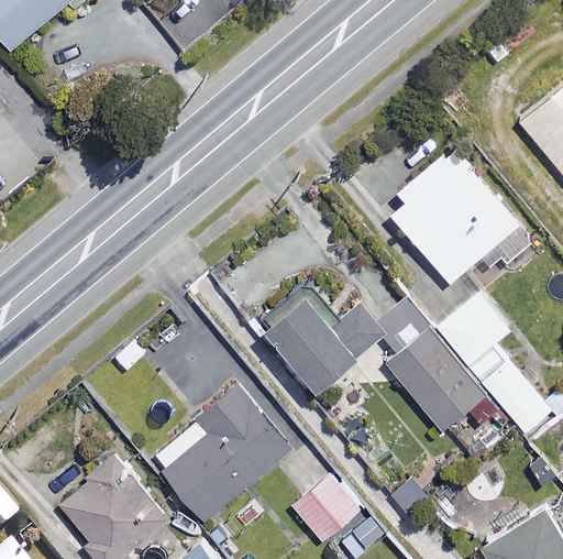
[(0,0),(0,33),(15,52),(75,0),(0,0)]
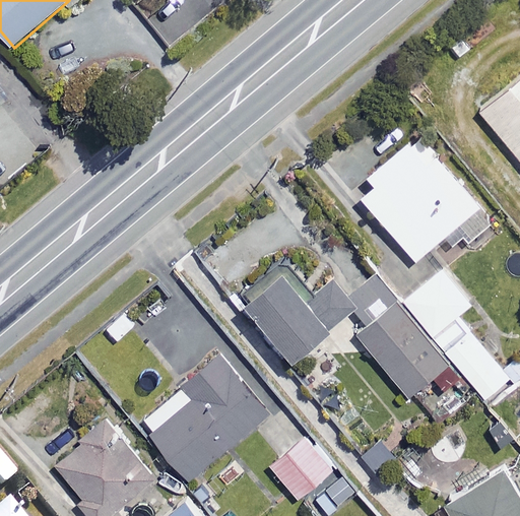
[(20,80),(0,55),(0,109),(10,102),(4,93),(20,80)]
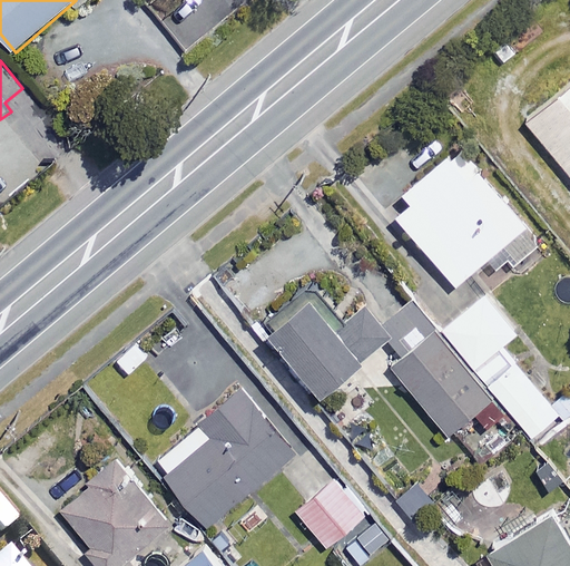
[(569,86),(524,125),(569,178),(569,86)]
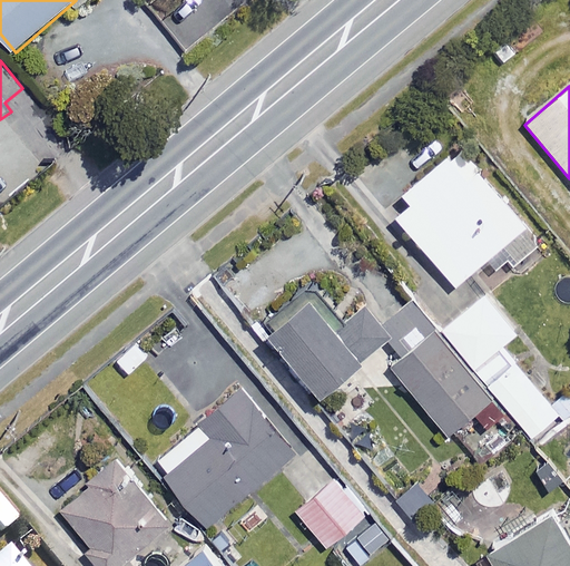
[(467,183),(448,159),(404,196),(412,205),(396,218),(455,289),(526,230),(478,173),(467,183)]
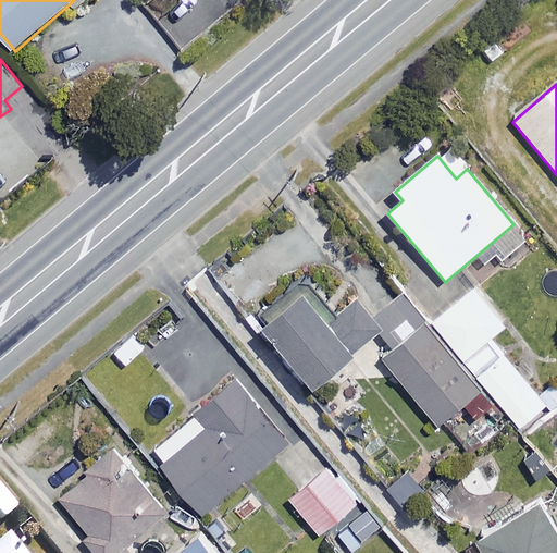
[(536,396),(491,340),(506,327),(475,290),(429,327),(405,296),(374,321),(398,349),(384,361),(437,427),(465,405),(480,426),(500,408),(518,430),(545,407),(536,396)]
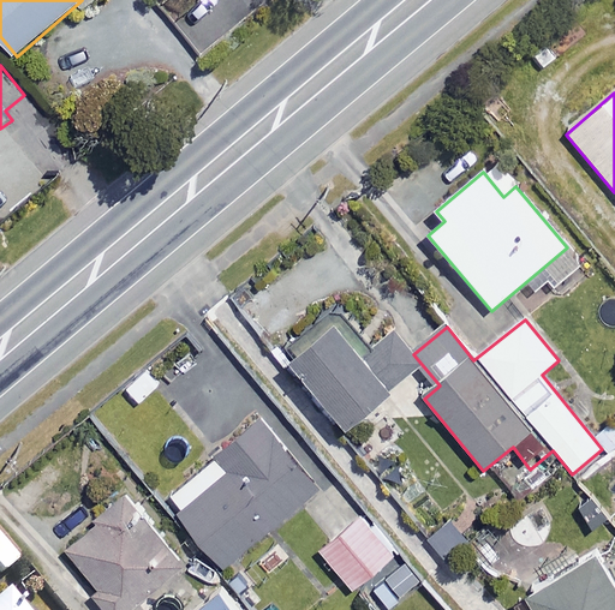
[(359,354),(335,324),(291,359),(347,428),(422,368),(390,329),(359,354)]
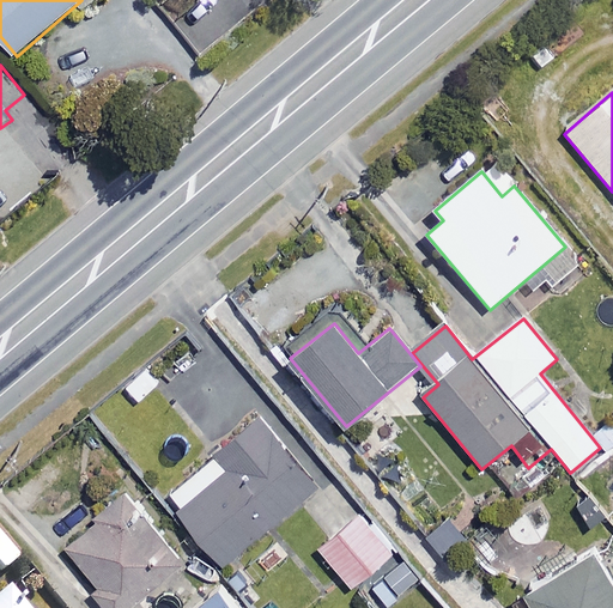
[(319,486),(258,417),(167,498),(228,566),(319,486)]
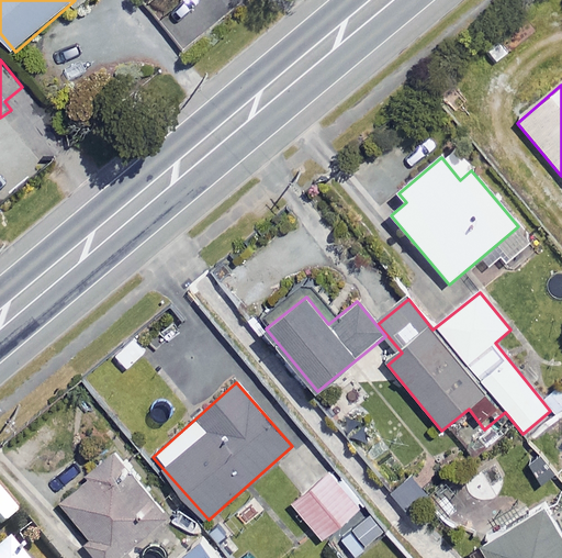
[(541,400),(550,411),(557,420),(561,415),(561,391),(558,387),(541,400)]
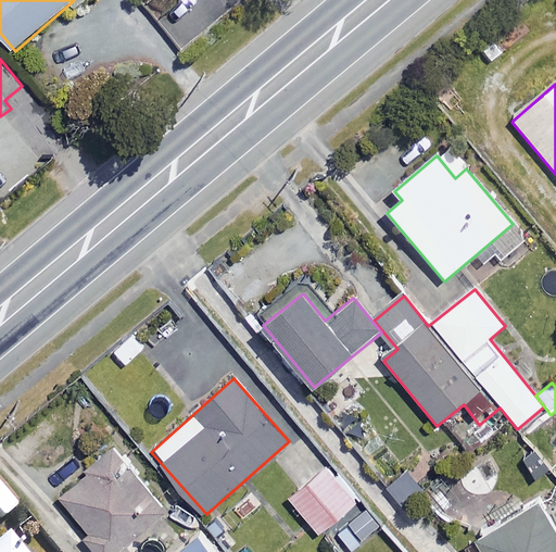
[(117,551),(166,514),(113,448),(52,497),(96,551),(117,551)]
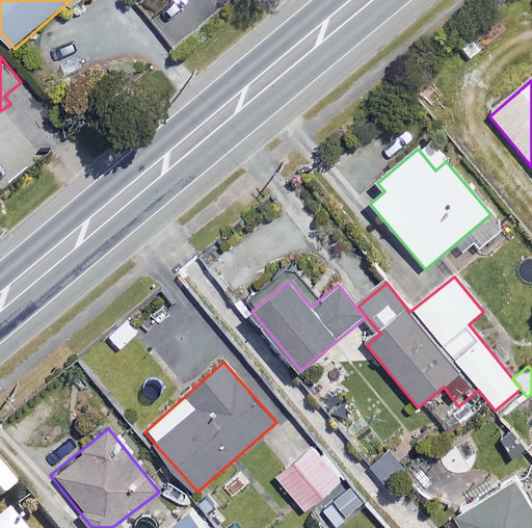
[(387,448),(367,467),(392,494),(411,475),(387,448)]
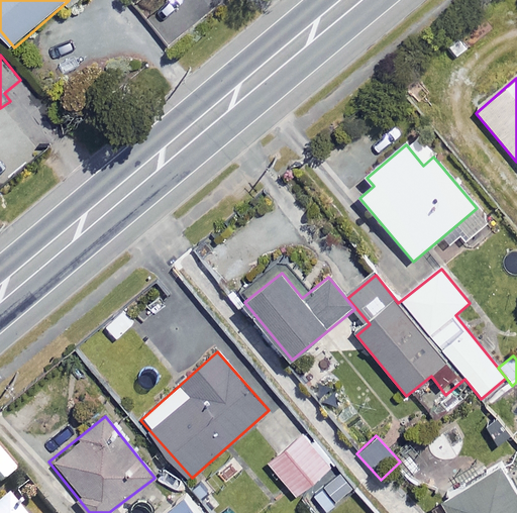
[(332,468),(306,436),(272,465),(298,496),(332,468)]
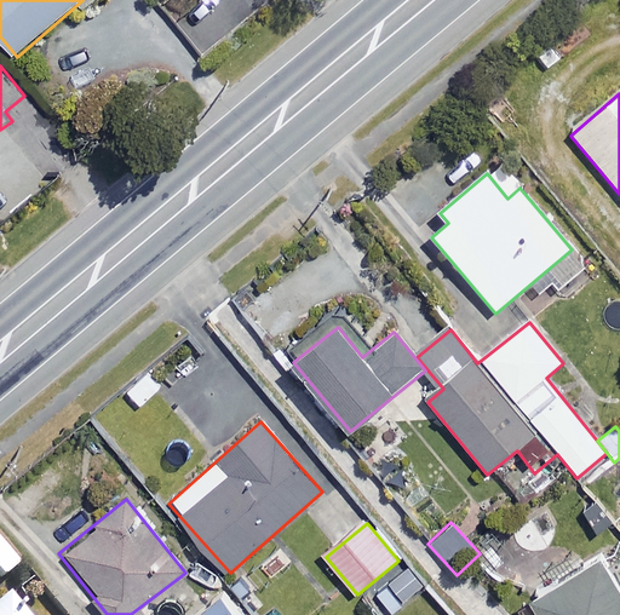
[(619,614),(619,585),(604,558),(535,598),(545,614),(619,614)]
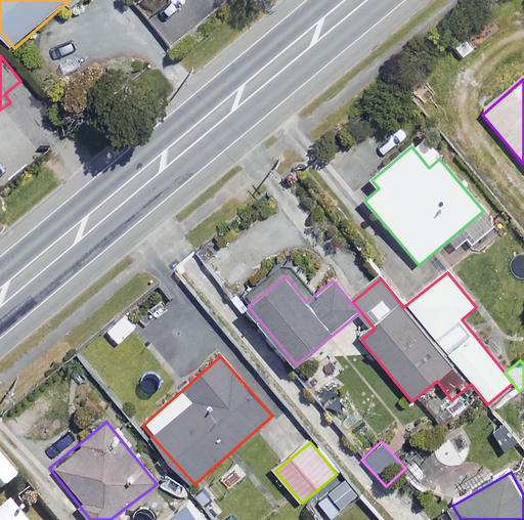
[(345,478),(326,493),(344,516),(363,501),(345,478)]
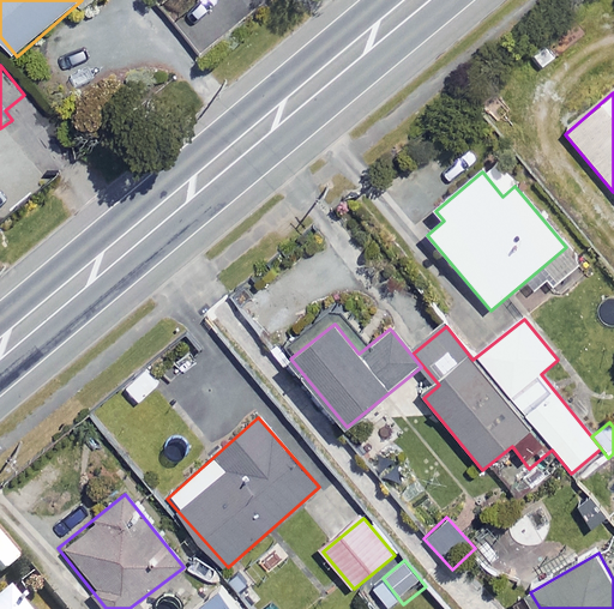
[(229,608),(216,592),(196,608),(229,608)]
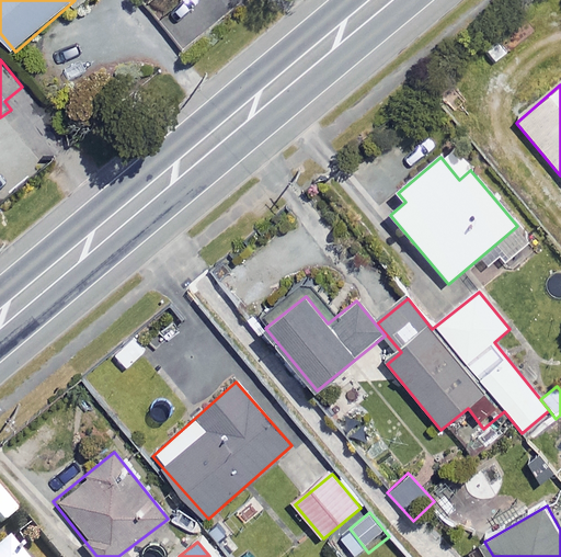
[(12,556),(3,546),(0,548),(0,556),(12,556)]
